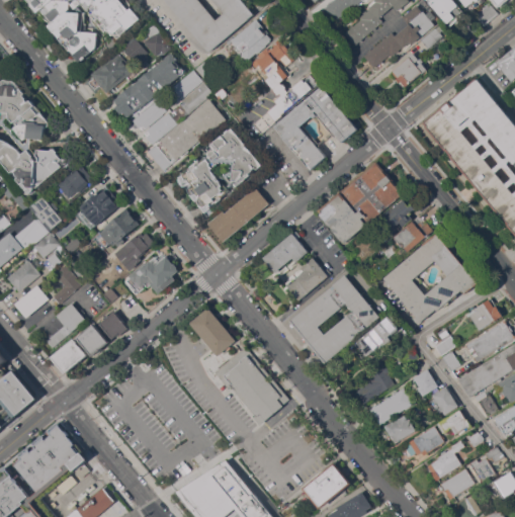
[(122,0),(139,19),(115,39),(111,34),(110,35),(106,31),(104,33),(97,25),(98,24),(94,20),(93,21),(88,14),(89,13),(86,9),(85,11),(79,4),(76,7),(81,12),(79,31),(94,33),(93,48),(77,62),(71,55),(72,54),(68,51),(67,52),(56,38),(57,37),(47,26),(48,25),(24,0),(122,0)]
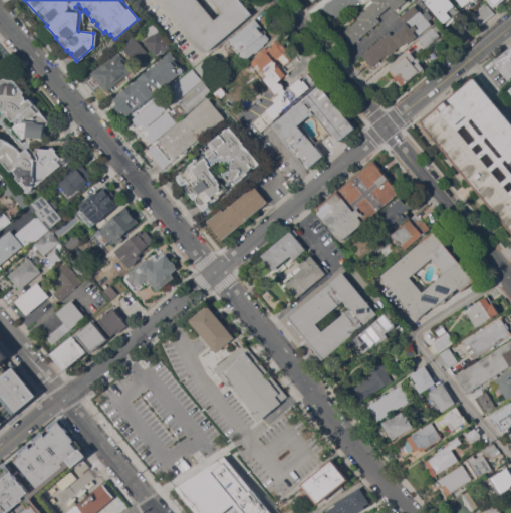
[(163,0),(239,0),(251,14),(245,20),(244,19),(206,51),(163,0)]
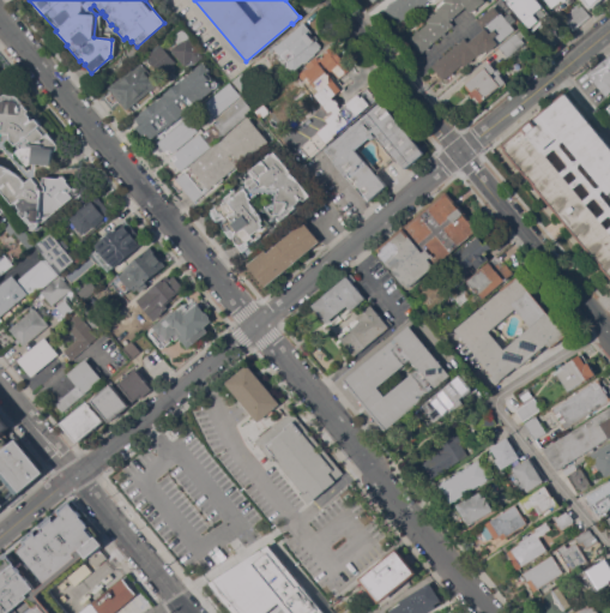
[(433,0),(430,2),(428,0),(424,4),(426,5),(422,8),(421,7),(417,11),(414,8),(404,17),(405,18),(403,20),(402,19),(396,25),(382,11),(388,6),(387,5),(390,2),(391,4),(394,0),(433,0)]
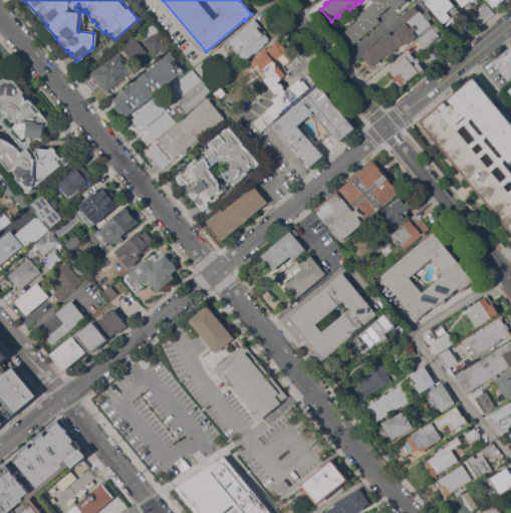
[(405,0),(406,1),(395,11),(391,5),(375,18),(378,22),(371,28),(372,29),(370,30),(369,29),(357,39),(358,40),(356,42),(355,41),(351,45),(341,33),(347,28),(346,27),(349,25),(349,26),(358,19),(356,17),(360,14),(359,13),(361,11),(362,12),(367,9),(366,8),(372,2),(370,0),(405,0)]
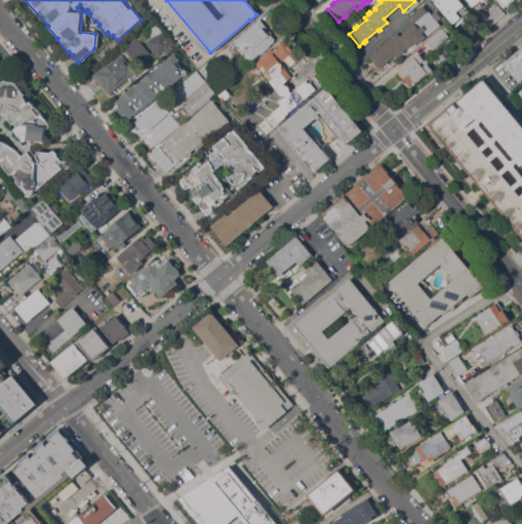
[(459,0),(468,9),(452,23),(432,0),(459,0)]
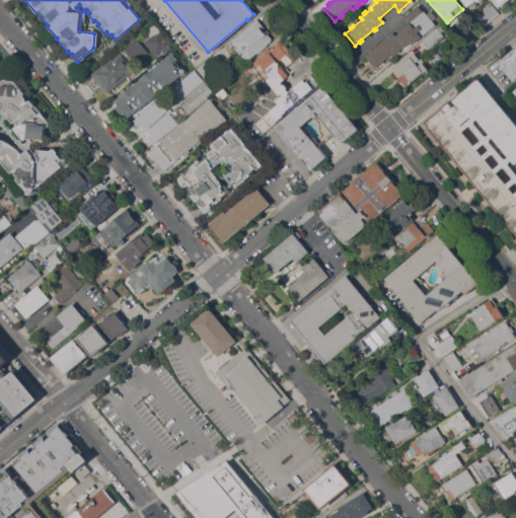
[(456,0),(466,13),(482,2),(478,0),(456,0)]
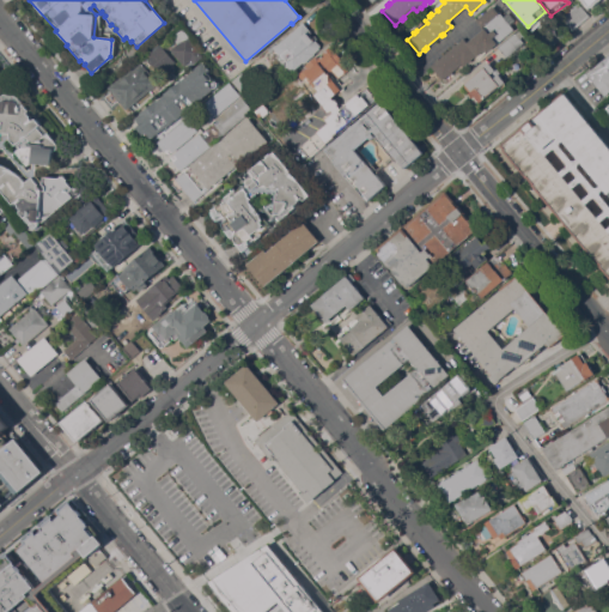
[(571,31),(559,17),(577,2),(588,17),(571,31)]
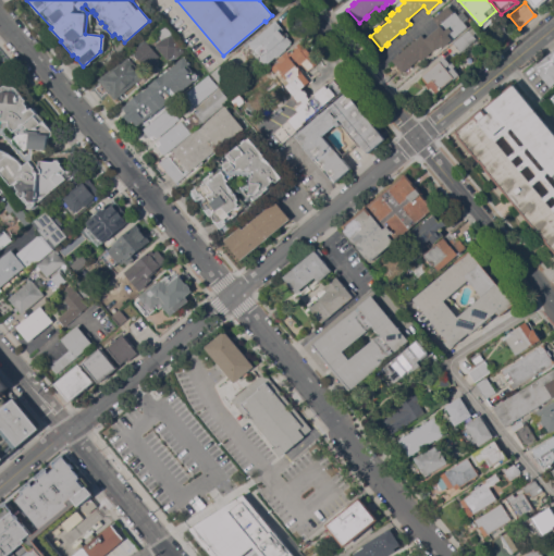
[(395,57),(394,56),(397,53),(398,54),(410,44),(410,42),(413,41),(413,42),(420,36),(423,40),(440,26),(433,19),(448,7),(454,12),(467,27),(443,48),(441,46),(433,51),(428,54),(429,56),(427,59),(426,58),(421,61),(419,59),(410,66),(411,68),(408,70),(408,69),(403,73),(391,60),(395,57)]
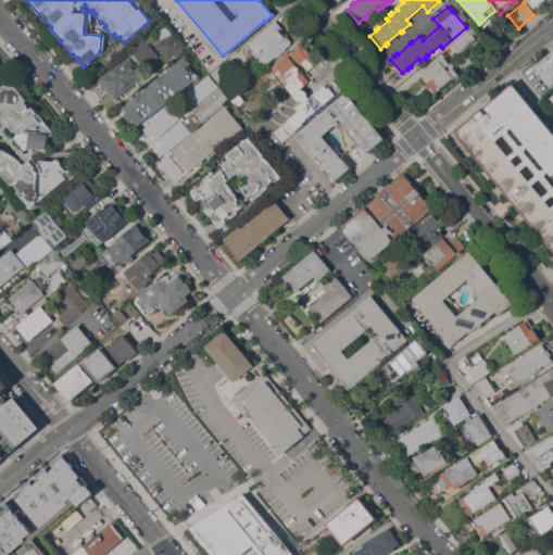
[(499,45),(486,29),(501,16),(514,32),(499,45)]
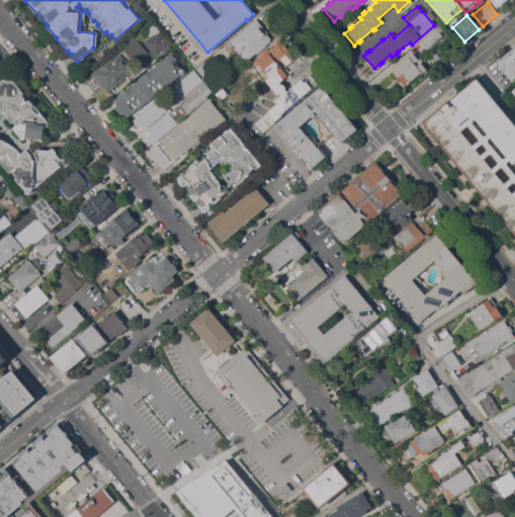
[(255,19),(270,37),(267,40),(268,41),(264,46),(265,47),(255,55),(254,54),(244,63),(234,50),(236,49),(230,40),(255,19)]
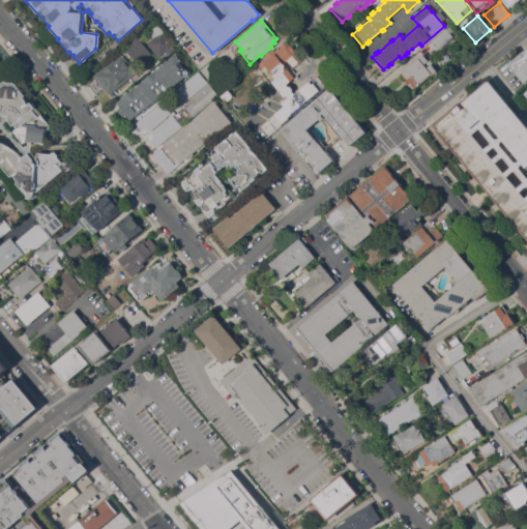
[(151,38),(147,32),(155,25),(162,32),(160,33),(171,46),(171,47),(173,49),(166,55),(164,52),(157,58),(145,43),(151,38)]
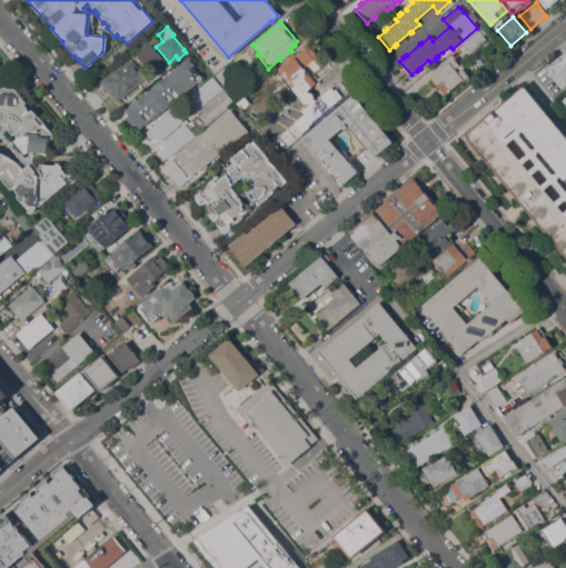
[(482,28),(486,33),(483,37),(486,41),(470,53),(463,45),(482,28)]
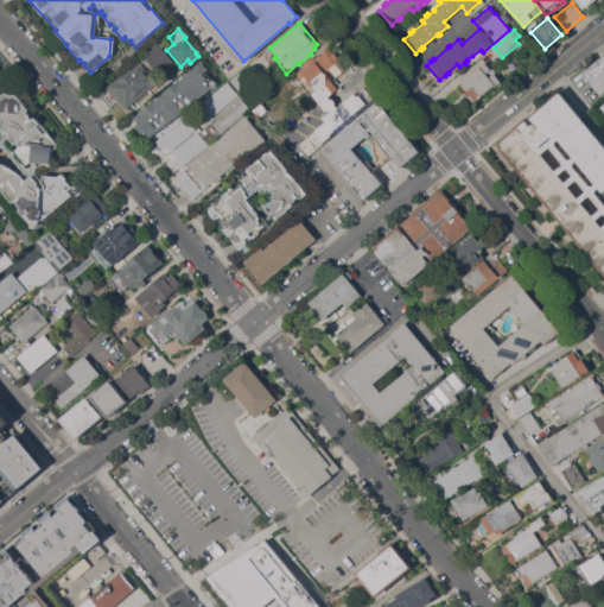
[(156,44),(171,62),(169,65),(171,68),(159,77),(141,56),(156,44)]
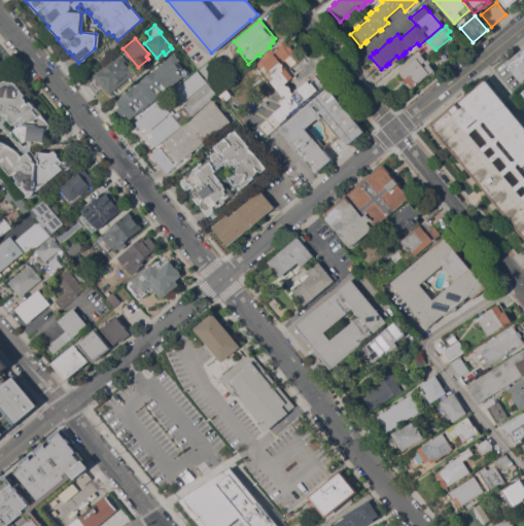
[(270,48),(272,51),(277,46),(276,45),(282,40),(284,43),(284,42),(294,54),(293,55),(299,60),(290,68),(285,63),(283,65),(283,67),(292,78),(284,84),(286,86),(287,85),(290,90),(289,91),(292,94),(315,75),(316,76),(318,75),(325,83),(285,116),(286,118),(265,136),(256,127),(281,106),(279,103),(285,97),(284,96),(281,98),(276,92),(277,91),(269,81),(273,78),(266,70),(263,72),(258,68),(257,69),(254,65),(258,61),(259,62),(263,59),(260,57),(270,48)]
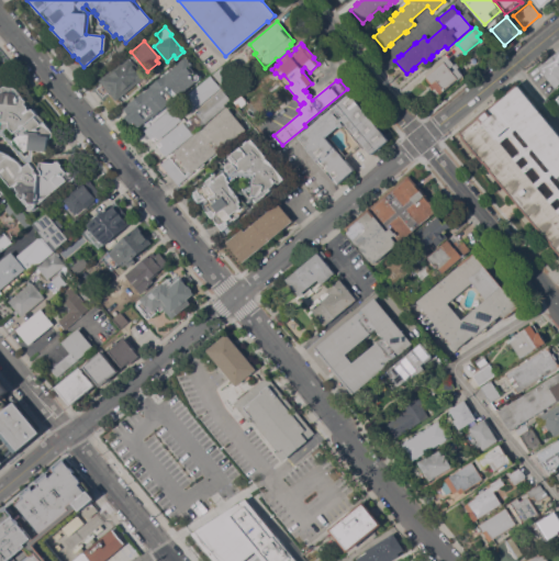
[(558,49),(558,85),(555,89),(537,68),(558,49)]
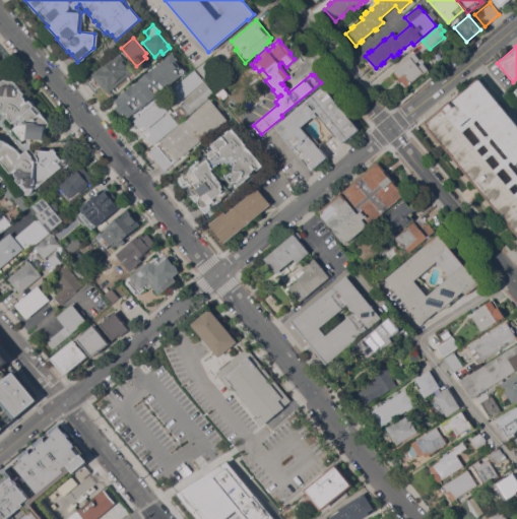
[(83,82),(90,76),(89,75),(117,53),(132,71),(104,94),(99,88),(92,93),(83,82)]
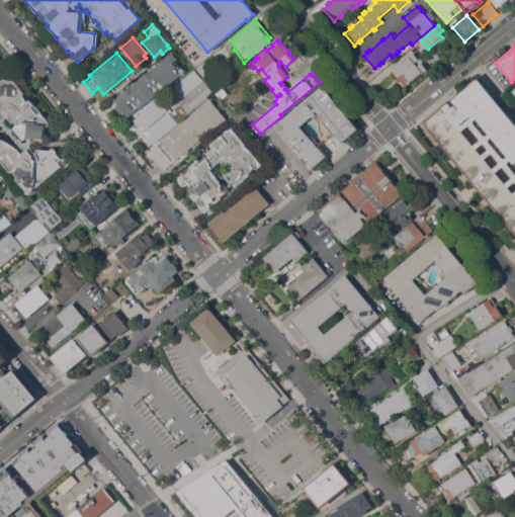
[(168,53),(175,61),(173,63),(178,67),(180,68),(182,70),(182,74),(179,76),(177,76),(126,117),(122,112),(119,114),(114,107),(116,105),(112,100),(168,53)]
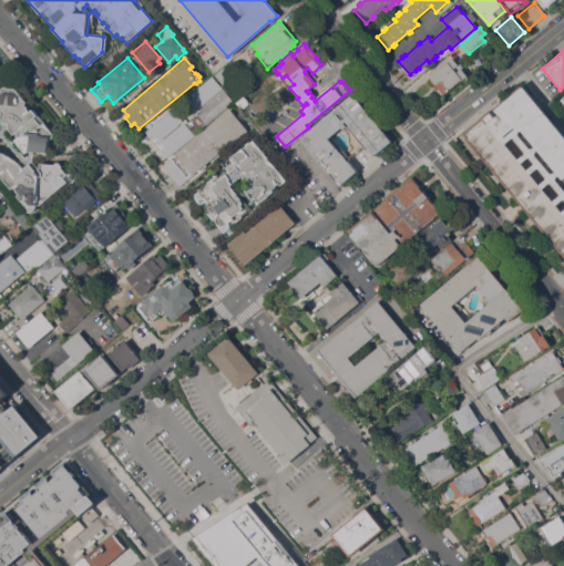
[(448,63),(448,61),(452,58),(457,64),(459,62),(463,68),(461,69),(468,76),(462,81),(461,80),(444,94),(443,93),(440,95),(432,86),(433,84),(430,80),(431,80),(430,78),(448,63)]
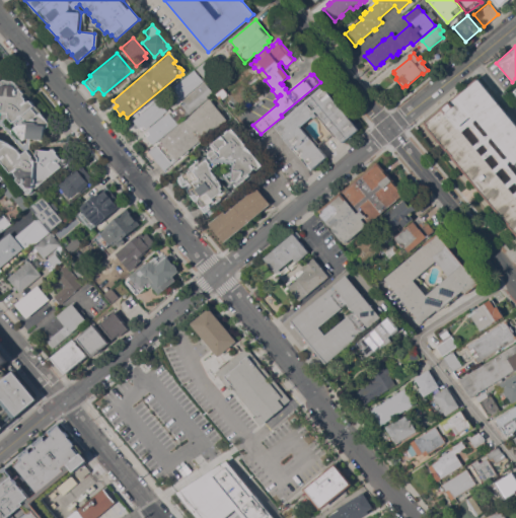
[(203,62),(216,77),(207,84),(195,69),(203,62)]
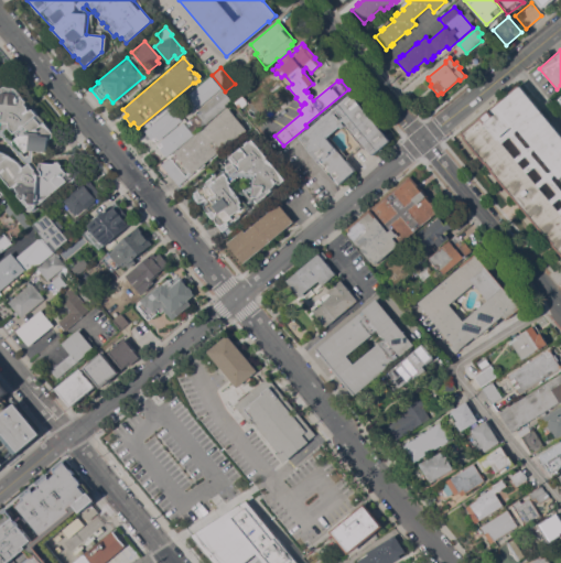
[(218,88),(197,107),(186,95),(208,76),(218,88)]
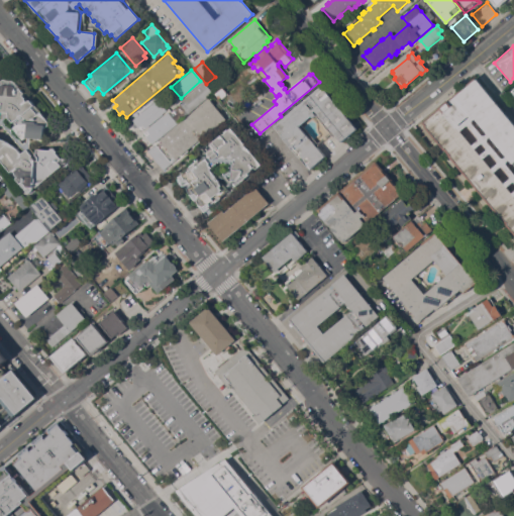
[(513,124),(513,234),(505,224),(506,223),(502,218),(501,219),(449,157),(450,156),(445,149),(443,150),(424,127),(425,126),(422,123),(475,78),(513,124)]
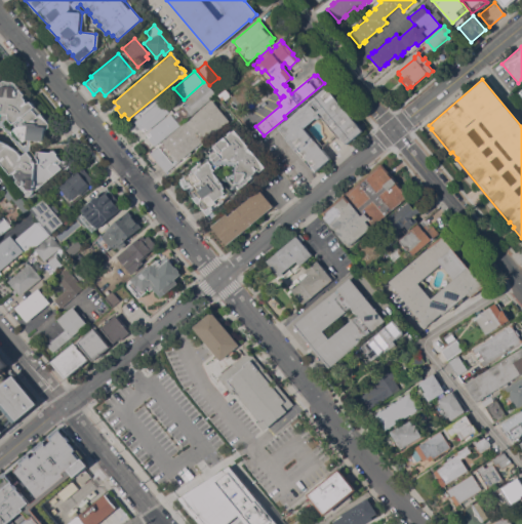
[(24,95),(22,96),(25,99),(24,102),(26,104),(29,102),(33,107),(33,108),(47,124),(47,128),(44,128),(43,144),(38,144),(39,142),(30,140),(29,150),(35,157),(35,152),(48,153),(51,151),(51,152),(53,151),(56,155),(54,156),(59,161),(62,160),(66,165),(28,197),(16,184),(14,183),(11,179),(8,175),(8,173),(0,163),(0,82),(1,81),(12,82),(24,95)]
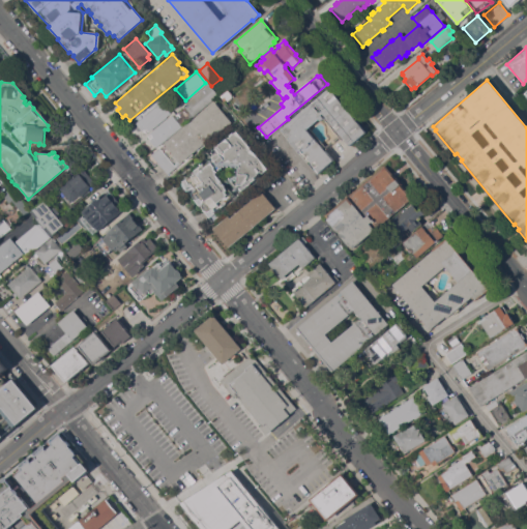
[(206,85),(215,96),(192,117),(185,110),(188,107),(185,103),(206,85)]
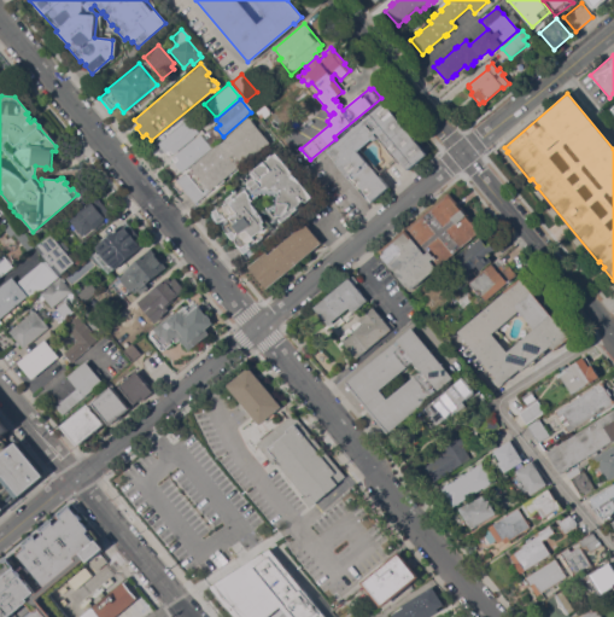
[(407,170),(401,162),(398,164),(376,138),(374,141),(372,139),(361,149),(380,174),(378,175),(387,187),(368,203),(326,151),(384,103),(426,155),(407,170)]
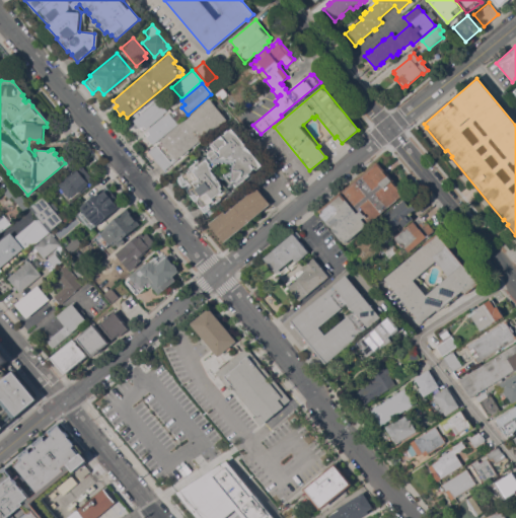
[(155,100),(164,112),(161,114),(161,115),(144,129),(141,126),(137,129),(131,122),(155,100)]
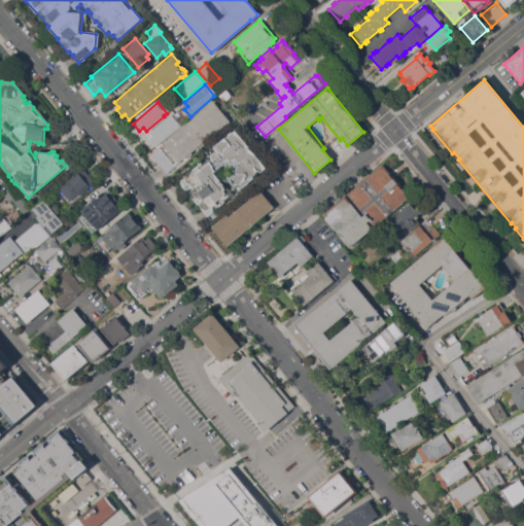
[(211,102),(228,120),(165,174),(148,154),(211,102)]
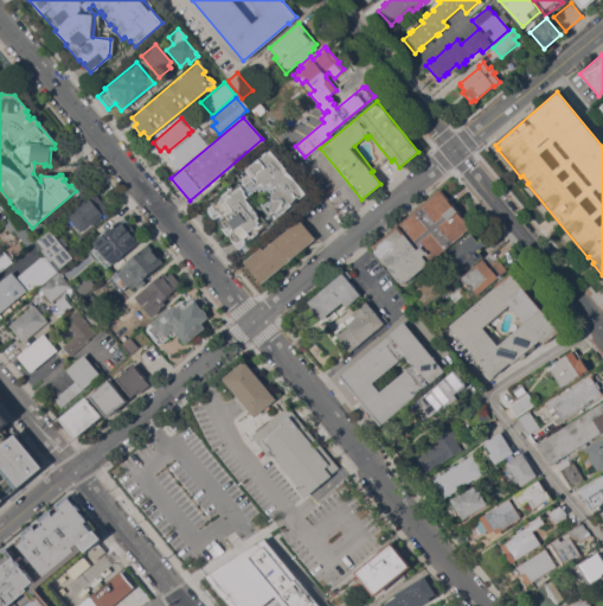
[(194,133),(205,146),(177,170),(175,168),(174,168),(170,164),(171,161),(170,160),(174,157),(171,153),(194,133)]
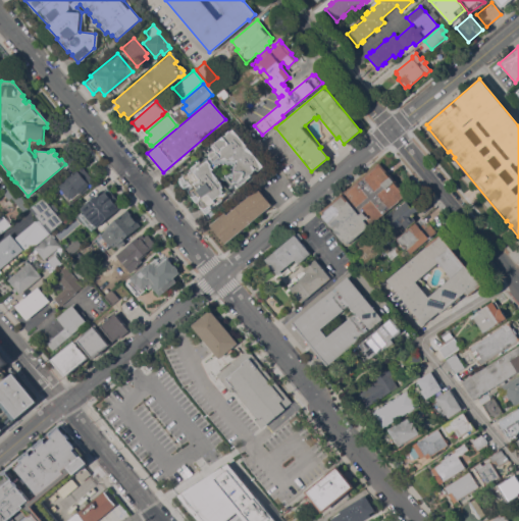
[(262,166),(258,171),(255,168),(252,171),(252,172),(249,175),(251,176),(237,189),(232,186),(232,187),(230,189),(229,188),(230,186),(224,179),(220,184),(221,187),(222,186),(228,193),(221,199),(221,200),(216,205),(215,204),(210,209),(213,213),(207,219),(184,189),(180,189),(176,180),(183,177),(180,174),(189,170),(196,163),(197,165),(204,158),(210,165),(209,166),(212,169),(210,171),(217,179),(230,173),(231,165),(219,164),(214,168),(208,158),(209,157),(208,155),(211,153),(212,152),(215,152),(211,147),(225,134),(228,131),(228,132),(231,129),(262,166)]
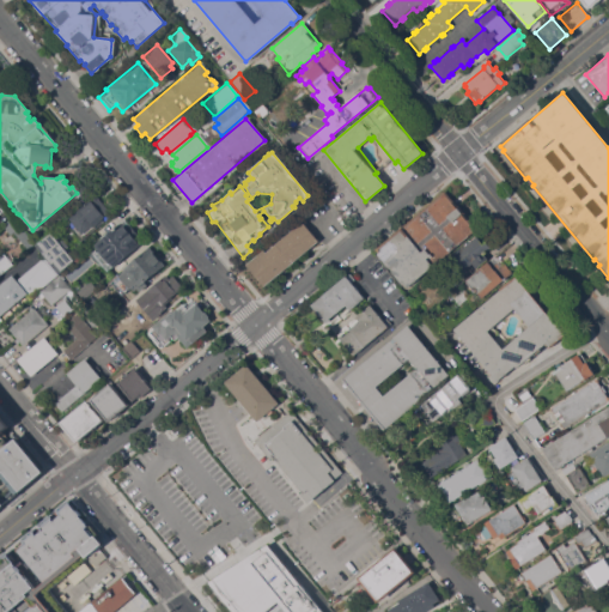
[(476,229),(408,288),(405,284),(403,285),(402,286),(391,273),(394,271),(390,267),(390,268),(389,267),(388,268),(377,255),(379,253),(376,249),(445,192),(476,229)]
